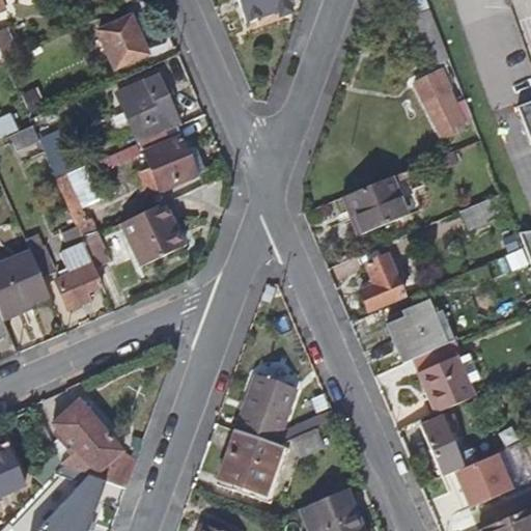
[(250,21),(291,3),(289,0),(236,0),(246,23),(250,21)]
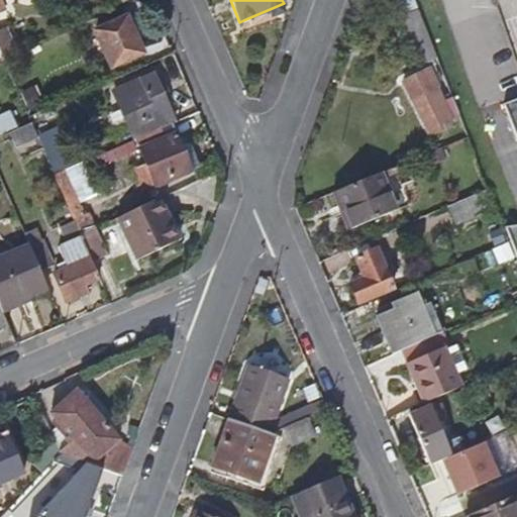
[(434,66),(431,60),(407,4),(405,2),(404,0),(398,0),(404,12),(402,13),(403,17),(401,17),(422,72),(401,83),(426,139),(439,134),(453,125),(450,122),(454,119),(439,88),(441,87),(432,67),(434,66)]
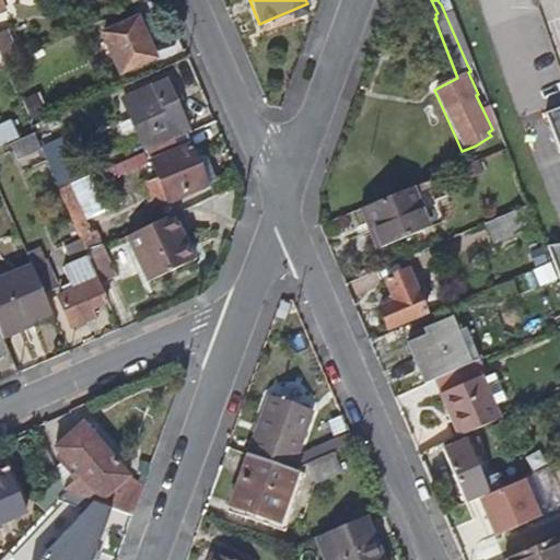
[(313,16),(307,3),(264,22),(269,35),(313,16)]
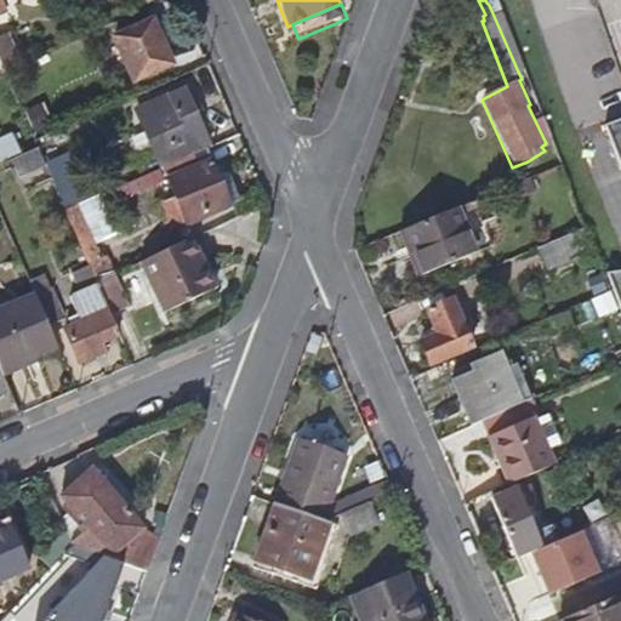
[(153,22),(118,38),(134,79),(170,63),(153,22)]
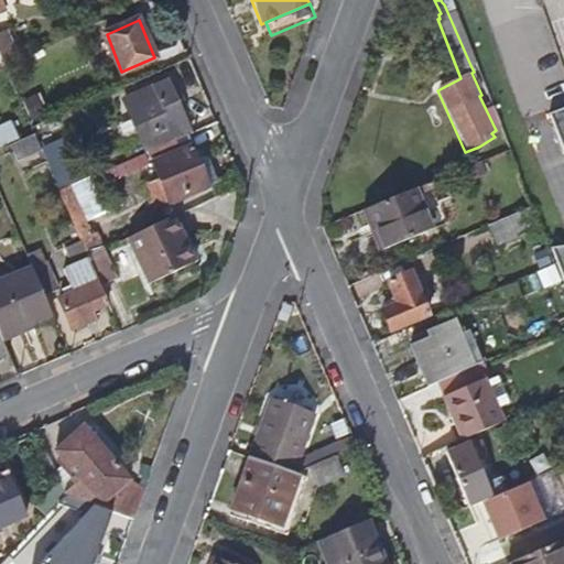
[(0,49),(7,64),(18,58),(14,51),(9,34),(0,36),(0,49)]
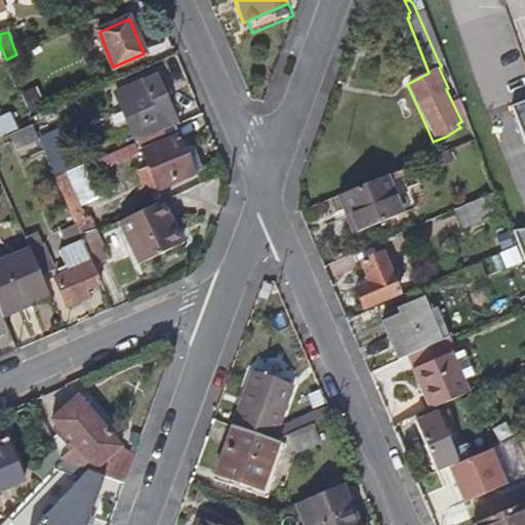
[(26,43),(13,47),(16,54),(29,49),(26,43)]
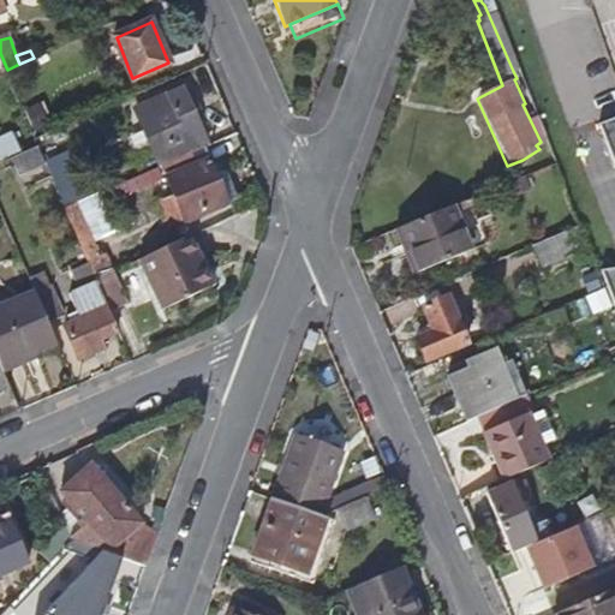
[(203,145),(208,143),(185,90),(163,100),(163,102),(137,113),(154,154),(159,154),(162,163),(203,145)]
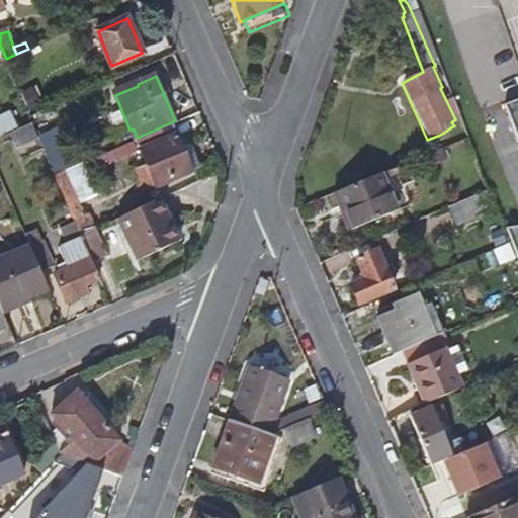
[(517,99),(504,105),(517,141),(517,226),(506,229),(517,258),(517,99)]
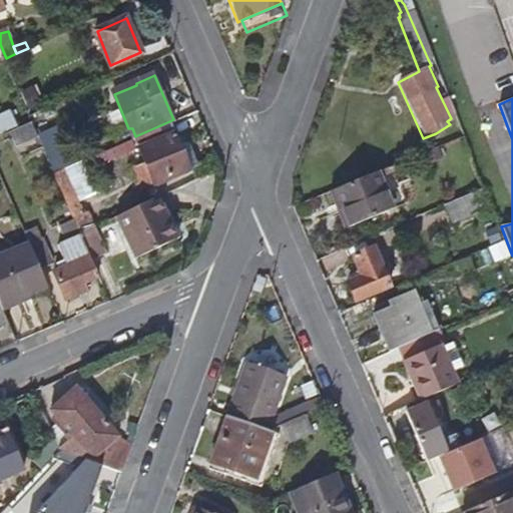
[(0,132),(15,126),(8,112),(0,116),(0,132)]
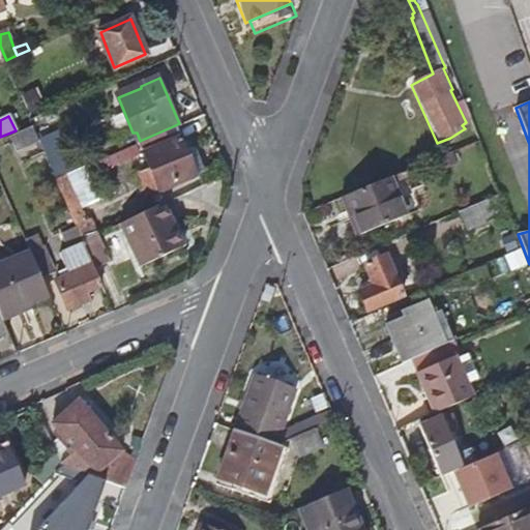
[(196,174),(175,125),(140,141),(151,169),(159,189),(196,174)]
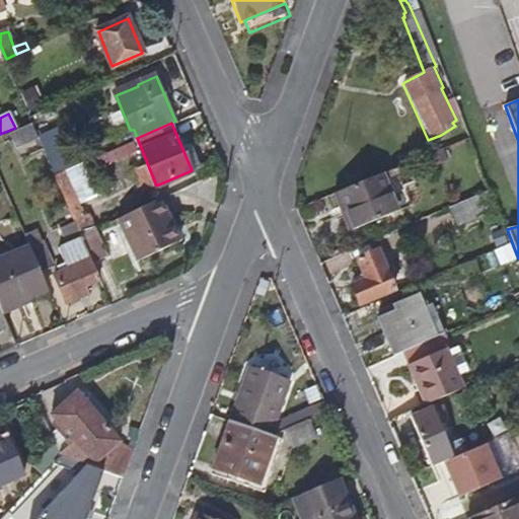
[(38,140),(30,124),(8,134),(15,150),(38,140)]
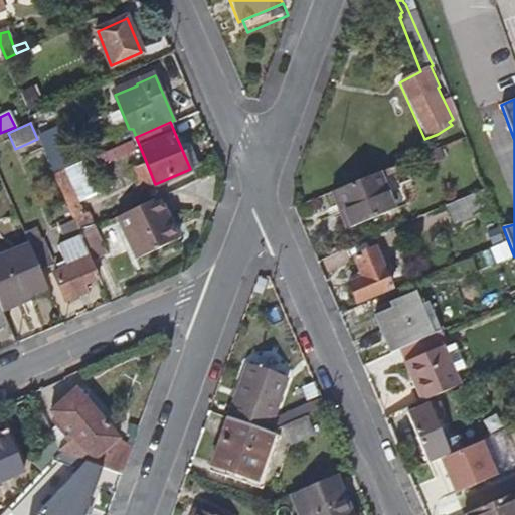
[(50,161),(48,163),(53,174),(72,165),(55,126),(38,134),(50,161)]
